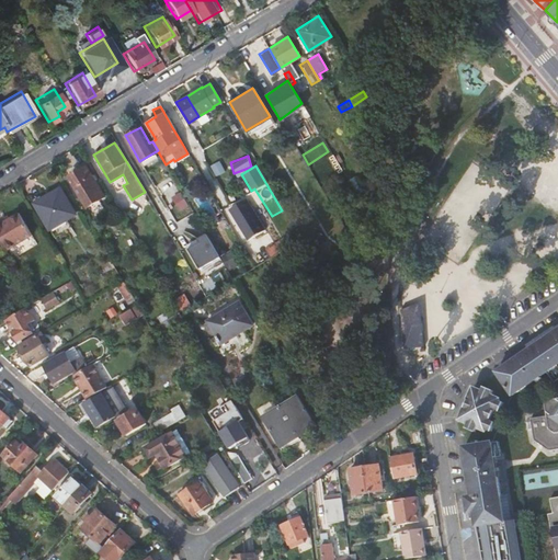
[(84,167),(68,175),(90,212),(98,207),(94,202),(103,196),(84,167)]
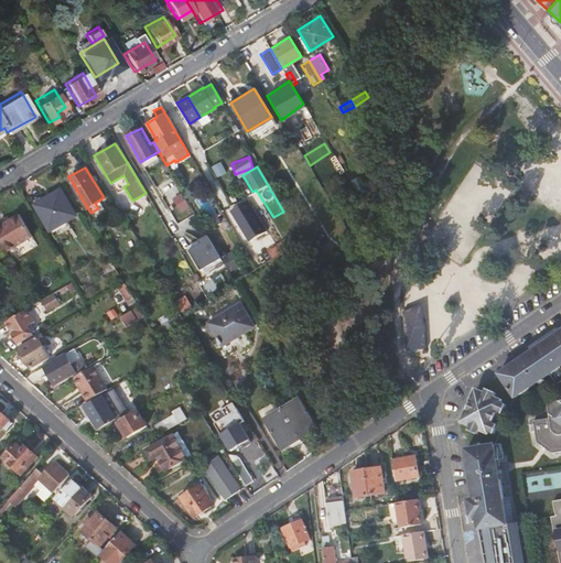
[(184,183),(189,191),(198,185),(196,182),(191,184),(189,180),(184,183)]
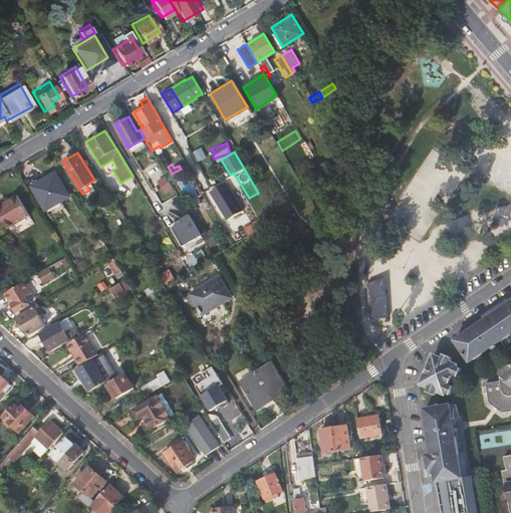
[(181,169),(172,174),(175,180),(178,178),(182,184),(188,181),(181,169)]
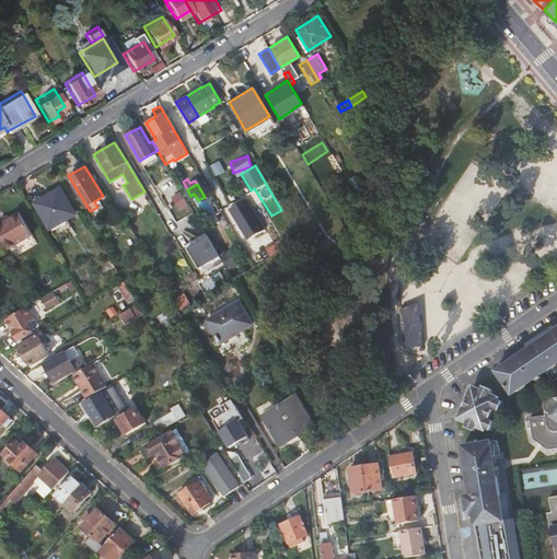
[(48,228),(73,213),(58,188),(33,202),(48,228)]
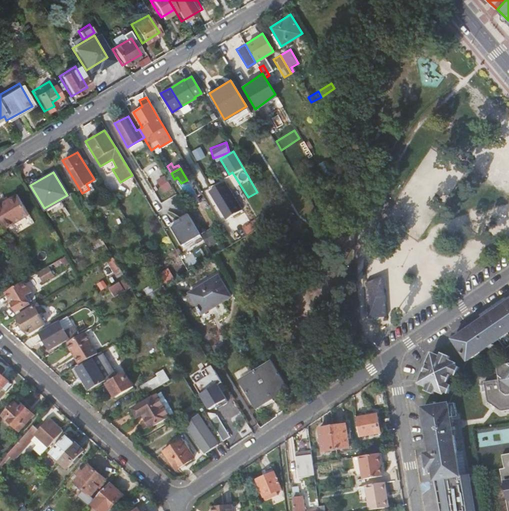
[(240,210),(224,181),(208,190),(225,219),(240,210)]
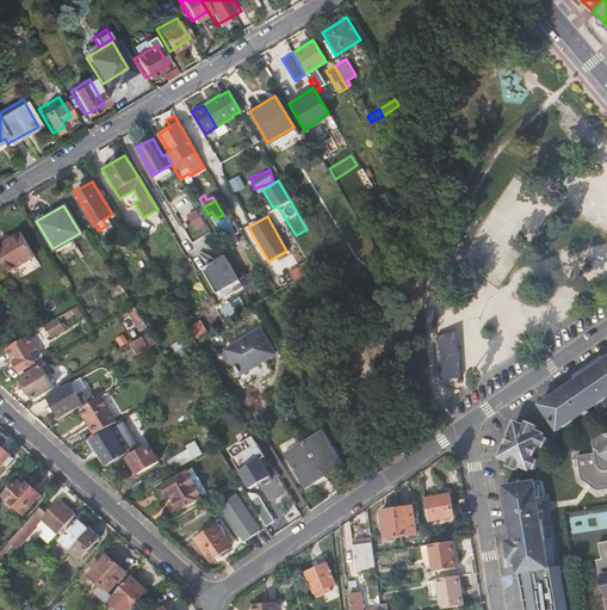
[(194,238),(187,225),(173,232),(181,246),(194,238)]
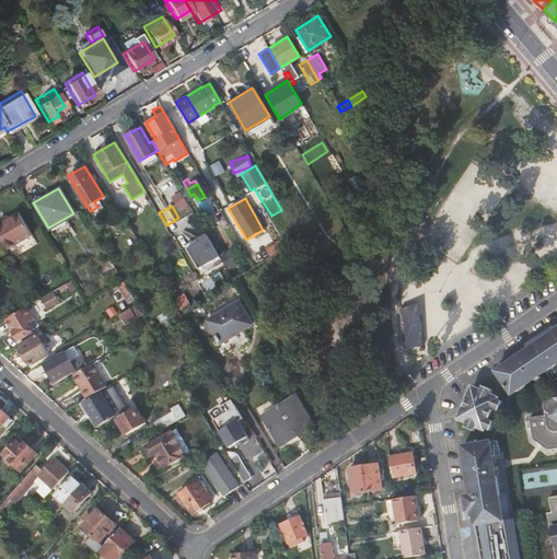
[(8,219),(0,223),(0,243),(4,251),(31,235),(18,213),(8,219)]
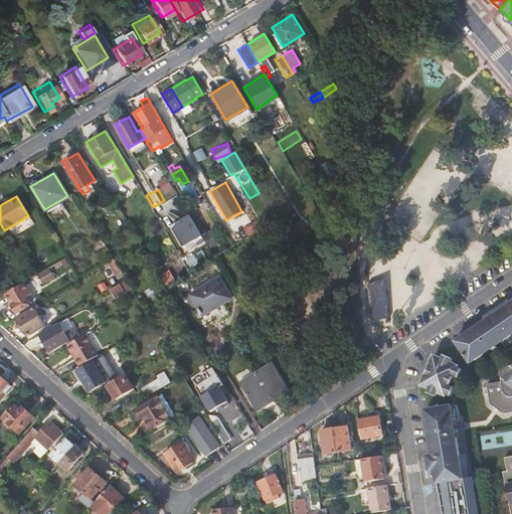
[(191,200),(183,205),(187,211),(194,207),(191,200)]
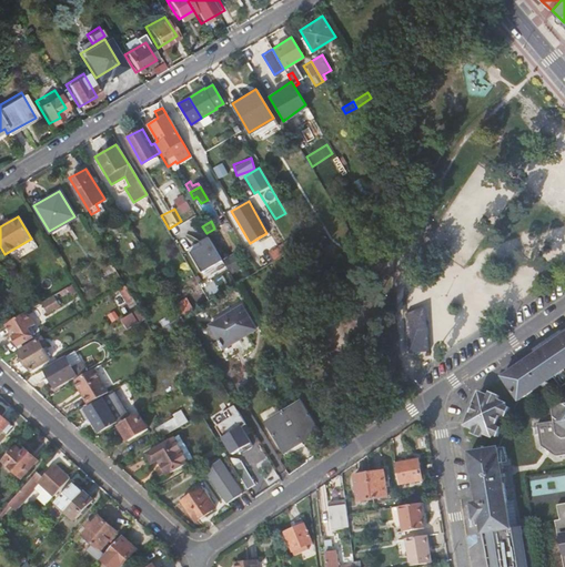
[(283,241),(289,250),(305,240),(301,231),(283,241)]
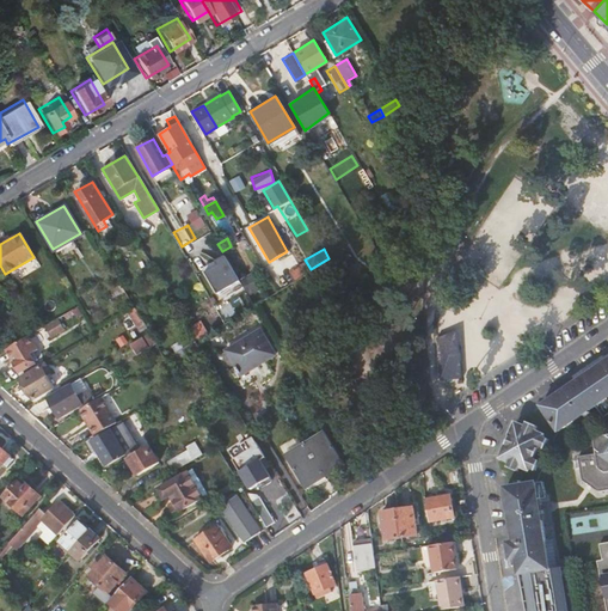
[(200,266),(214,293),(239,281),(225,252),(200,266)]
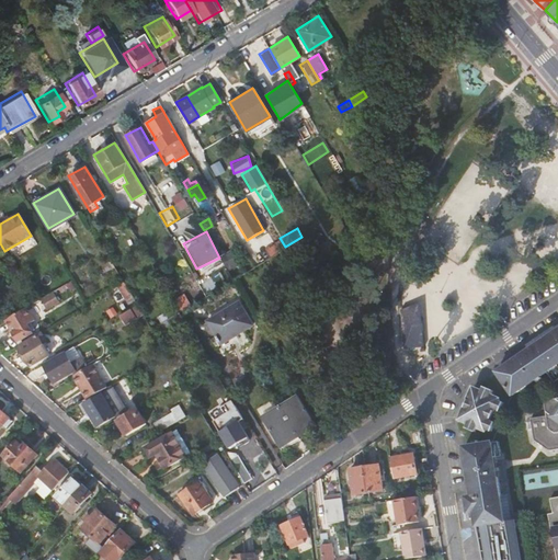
[(253,256),(258,263),(266,258),(279,251),(266,231),(262,235),(269,246),(264,248),(264,250),(253,256)]
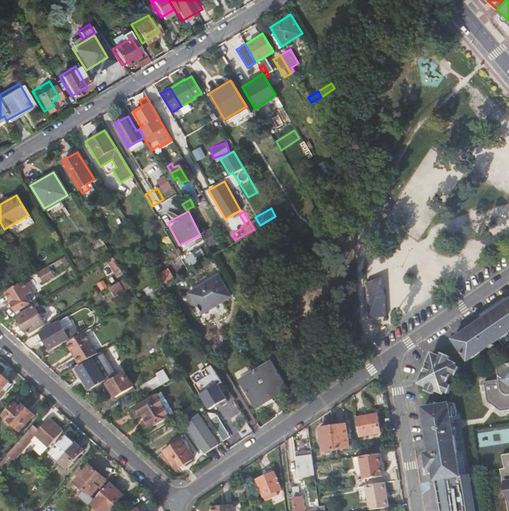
[(208,230),(200,235),(206,246),(216,240),(215,237),(212,238),(208,230)]
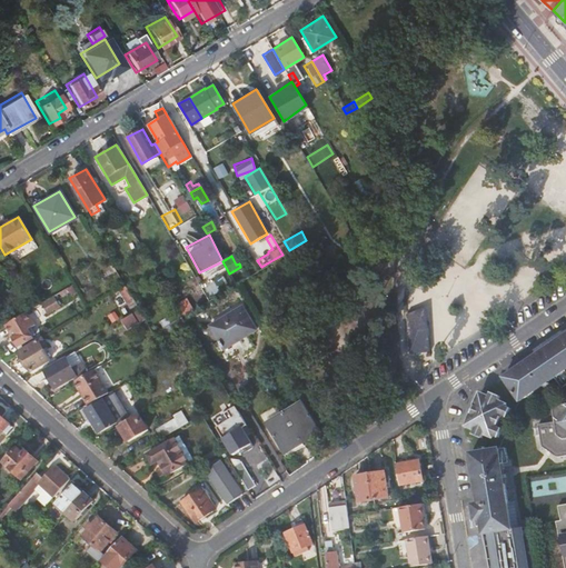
[(52,295),(40,302),(46,311),(58,304),(52,295)]
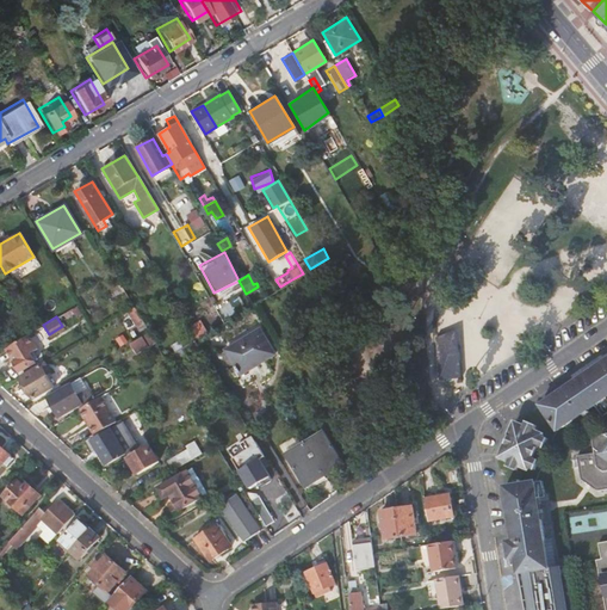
[(273,353),(258,328),(223,349),(239,375),(273,353)]
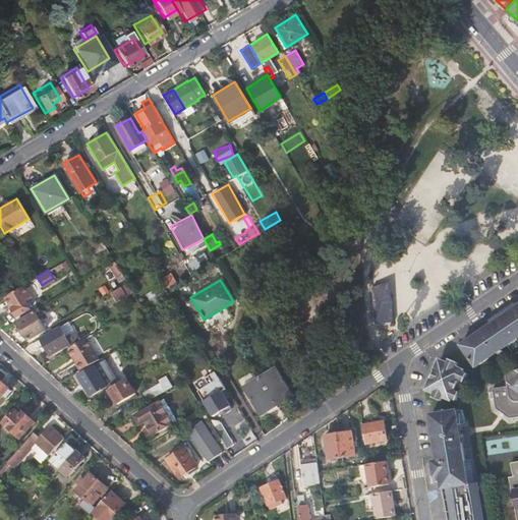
[(389,280),(370,286),(372,321),(392,323),(389,280)]
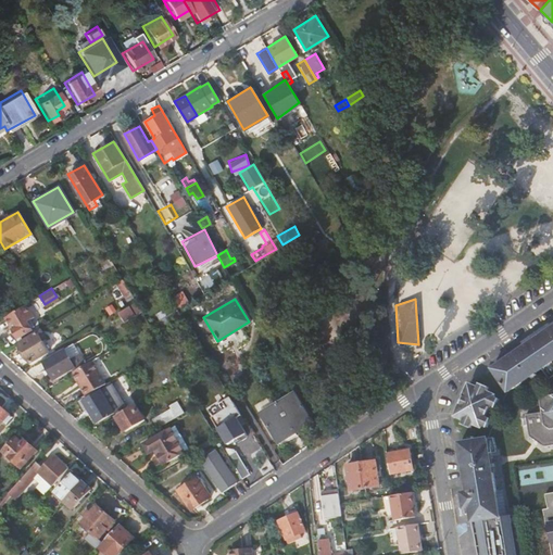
[(4,316),(16,338),(30,329),(29,327),(26,320),(29,318),(33,316),(25,303),(4,316)]
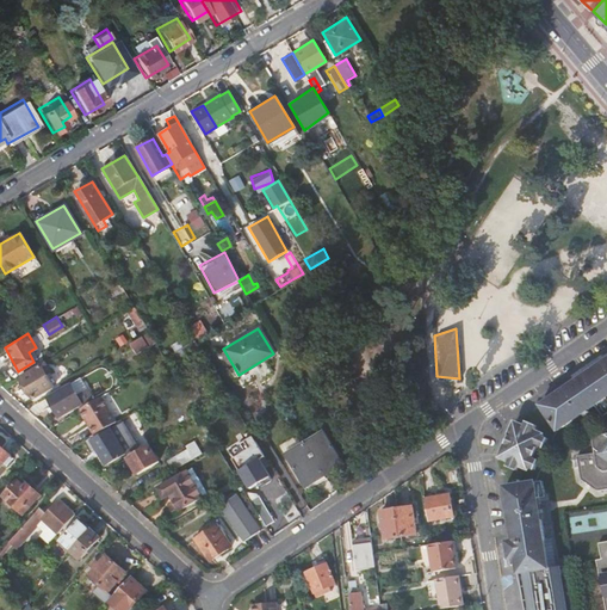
[(147,344),(142,336),(130,342),(135,351),(147,344)]
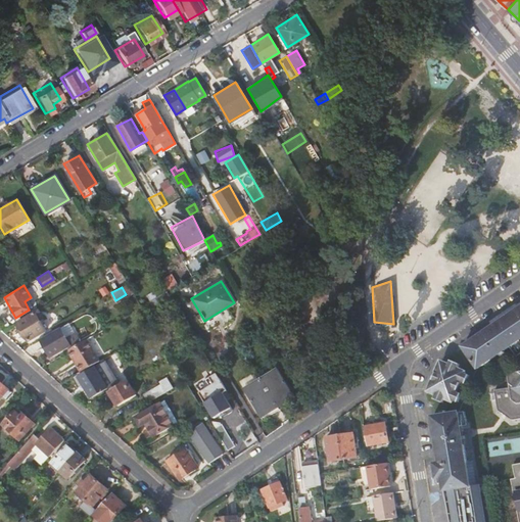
[(461,344),(473,364),(476,368),(519,337),(519,304),(508,313),(461,344)]
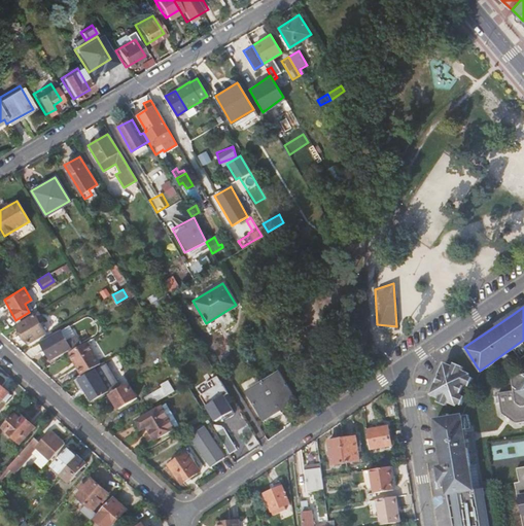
[(38,311),(16,323),(28,342),(44,331),(38,321),(42,318),(38,311)]
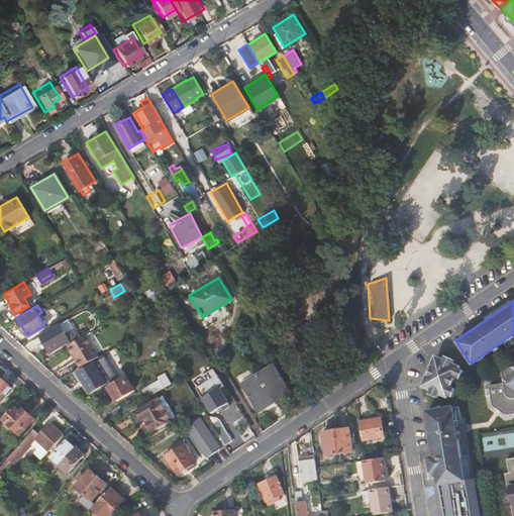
[(75,330),(68,318),(59,323),(64,332),(70,329),(75,330)]
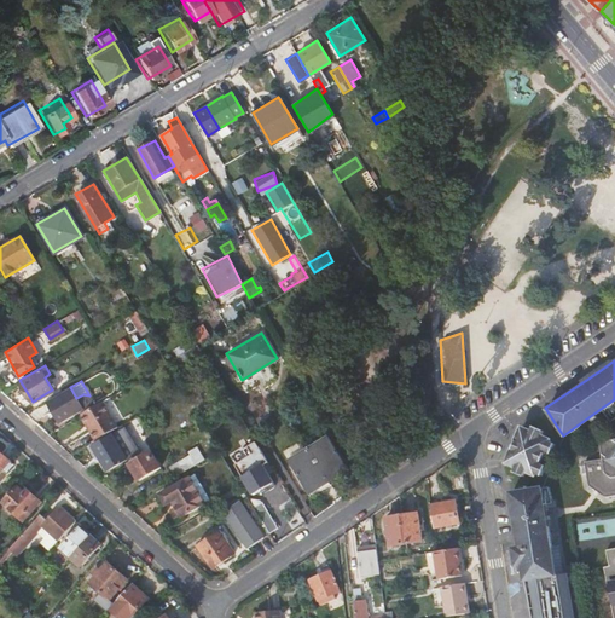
[(76,398),(70,387),(47,400),(61,422),(79,411),(82,409),(93,403),(90,396),(83,394),(76,398)]
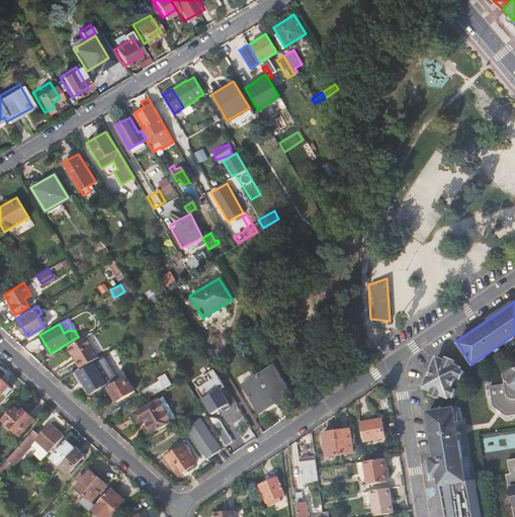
[(69,342),(66,344),(68,347),(80,339),(78,337),(69,342)]
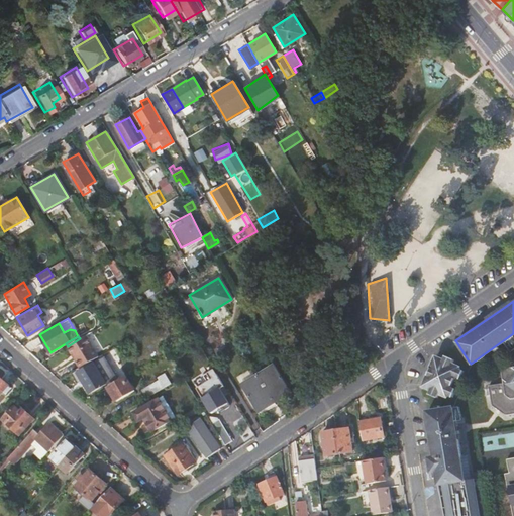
[(74,360),(79,369),(97,357),(84,336),(80,338),(68,346),(76,359),(74,360)]
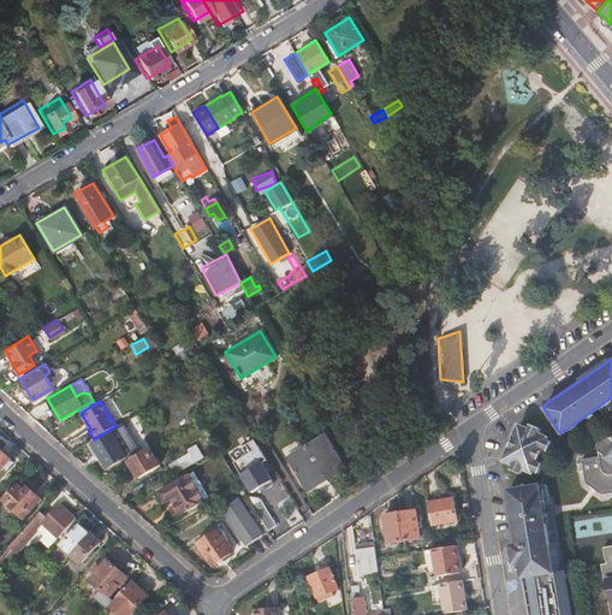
[(532,471),(538,473),(541,463),(536,461),(541,448),(547,450),(551,442),(545,439),(546,437),(538,432),(539,427),(530,424),(528,429),(518,424),(501,460),(512,465),(510,471),(520,474),(522,468),(532,473),(532,471)]
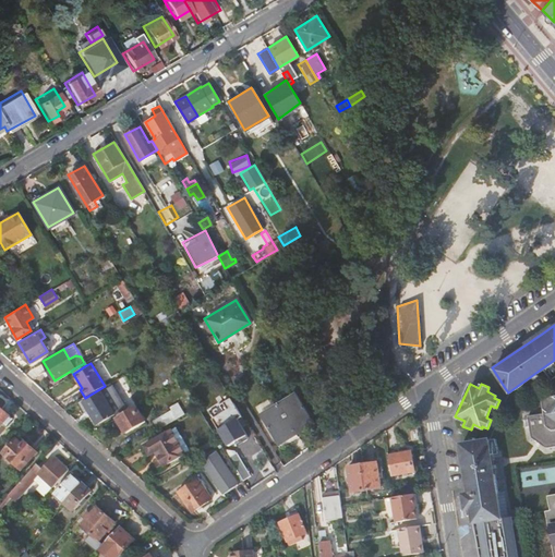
[(84,401),(83,399),(76,403),(82,412),(87,410),(96,423),(113,413),(100,391),(84,401)]
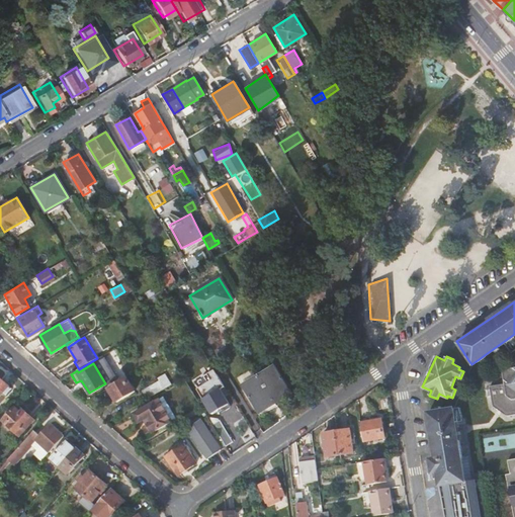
[(272,365),(257,374),(274,402),(289,393),(272,365)]
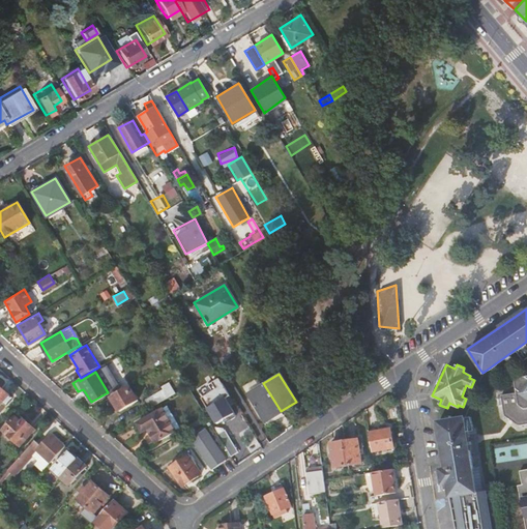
[(526,374),(513,376),(515,391),(499,392),(501,413),(515,423),(526,422),(526,374)]
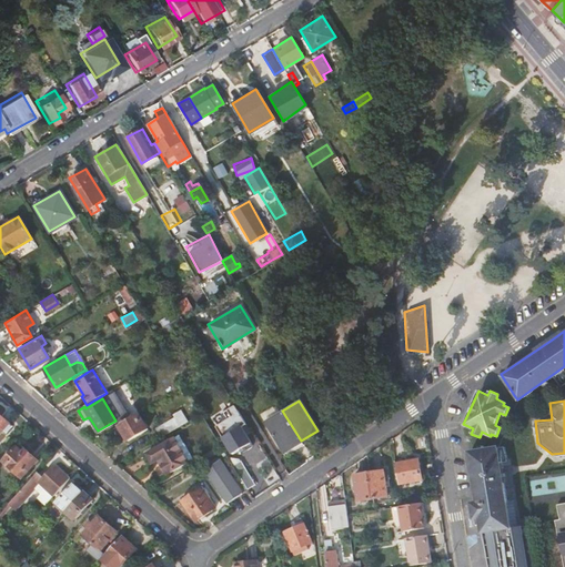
[(232,422),(241,416),(233,404),(224,409),(232,422)]
